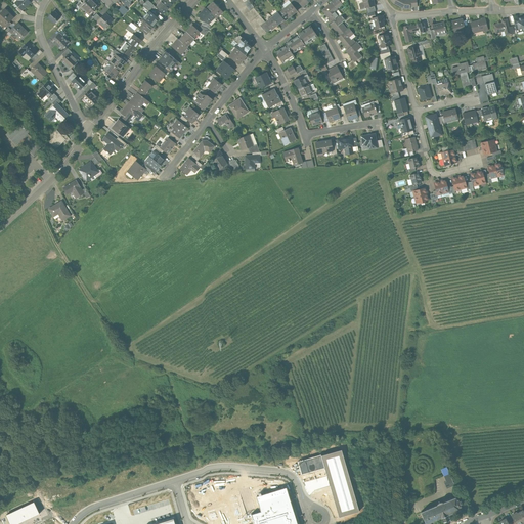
[(17,0),(16,2),(19,5),(20,5),(24,9),(32,1),(31,0),(17,0)]
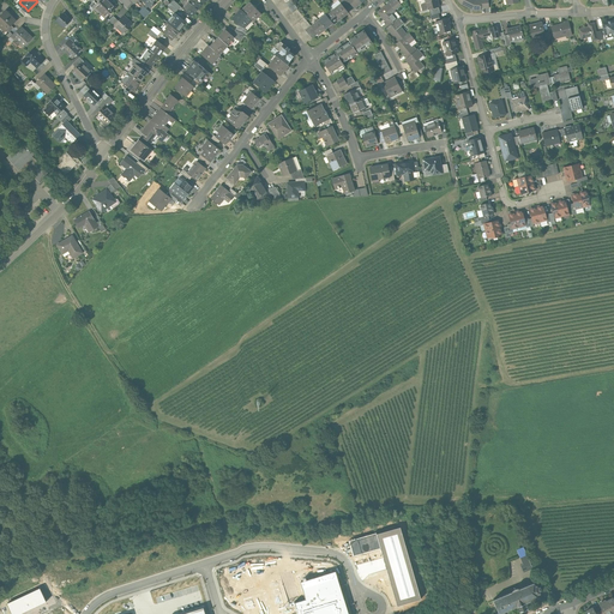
[(110,0),(100,0),(96,5),(107,17),(118,7),(110,0)]
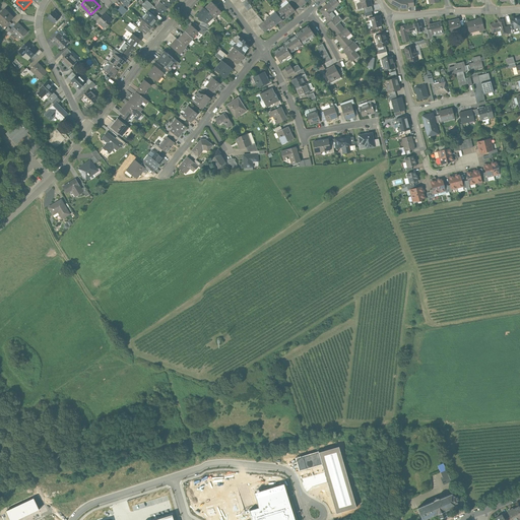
[(160,0),(155,6),(163,12),(170,5),(164,0),(160,0)]
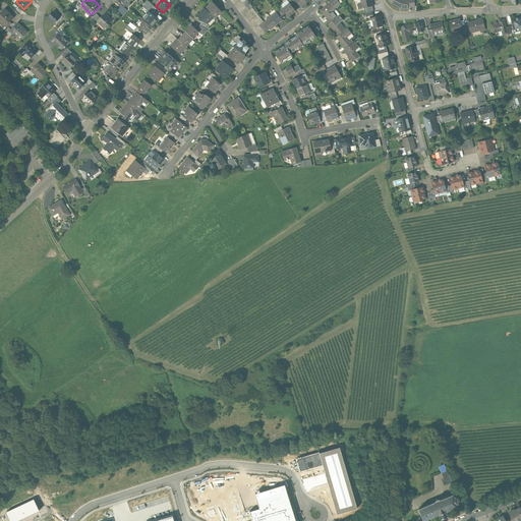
[(341,4),(337,0),(334,0),(331,3),(335,9),(341,4)]
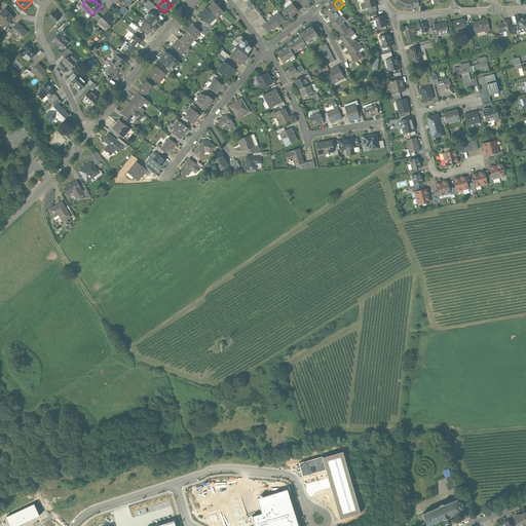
[(407,0),(406,0),(392,0),(395,3),(405,8),(412,8),(412,7),(412,1),(407,0)]
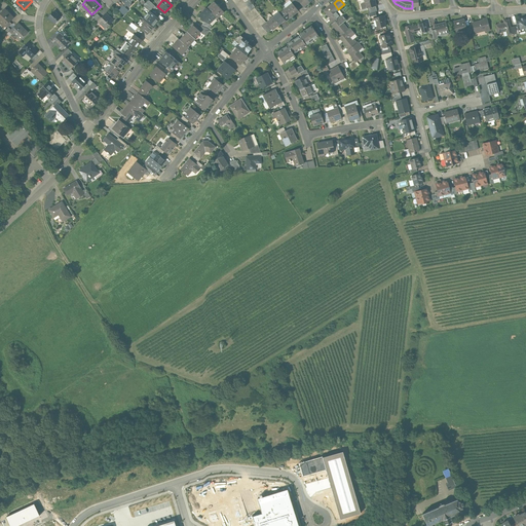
[(153,7),(147,2),(145,4),(151,10),(153,7)]
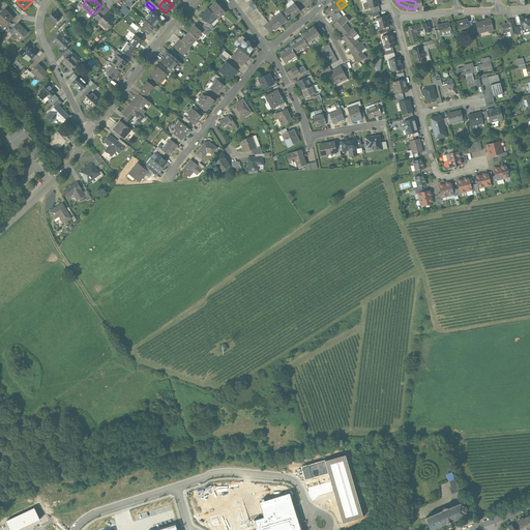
[(226,12),(215,2),(209,8),(217,18),(218,19),(226,12)]
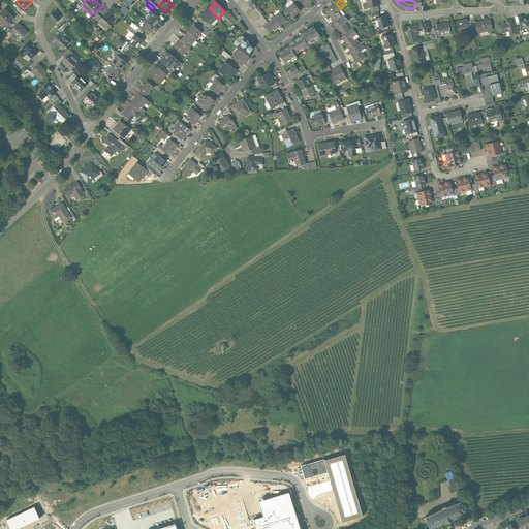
[(297,6),(293,3),(293,4),(287,8),(293,17),(300,11),(297,6)]
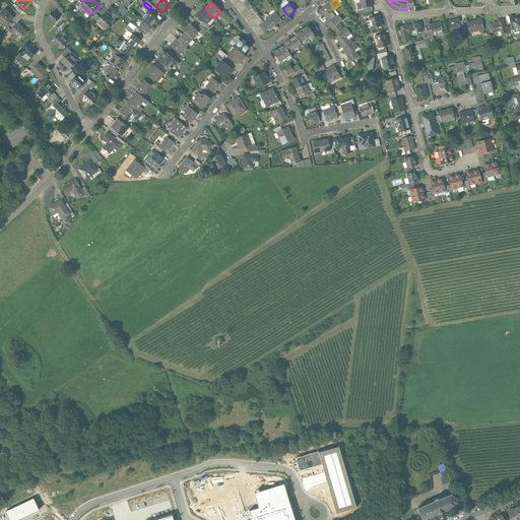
[(330,3),(320,10),(330,22),(336,16),(332,11),(334,9),(330,3)]
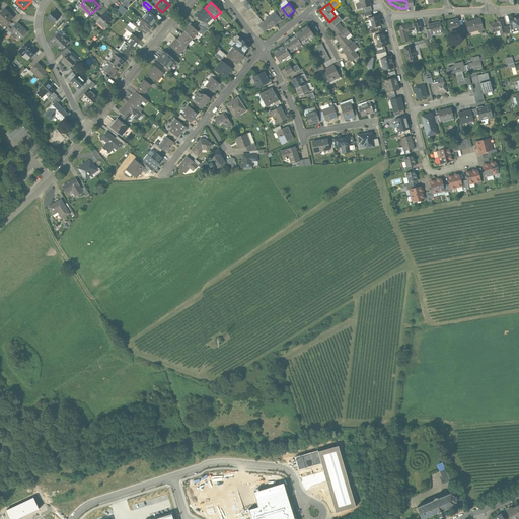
[(128,9),(123,4),(119,8),(124,14),(128,9)]
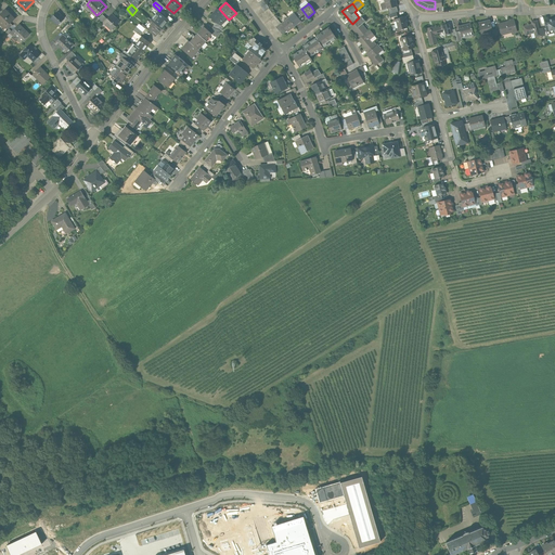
[(7,8),(0,14),(0,21),(1,22),(2,21),(8,26),(12,22),(15,17),(9,12),(10,11),(7,8)]
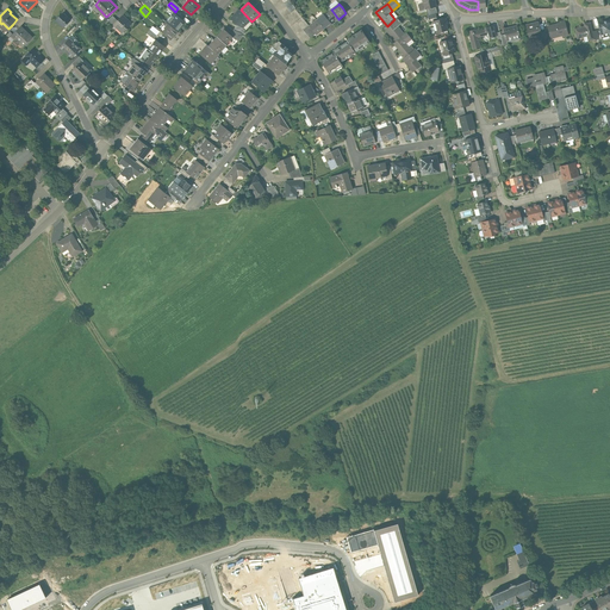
[(241,10),(240,8),(231,17),(237,24),(242,29),(243,29),(250,20),(241,10)]
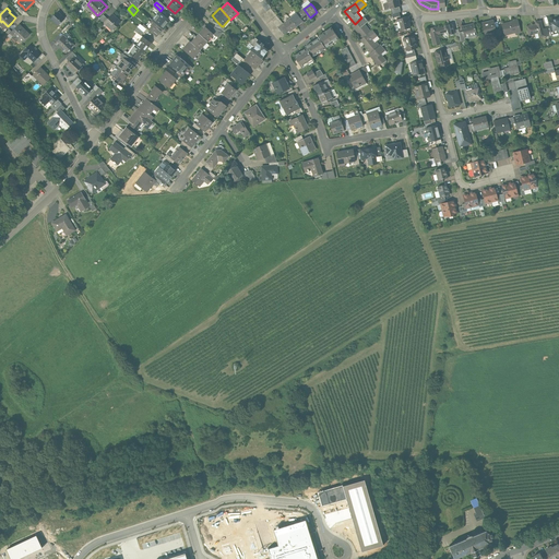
[(310,18),(304,9),(297,14),(302,22),(304,23),(310,18)]
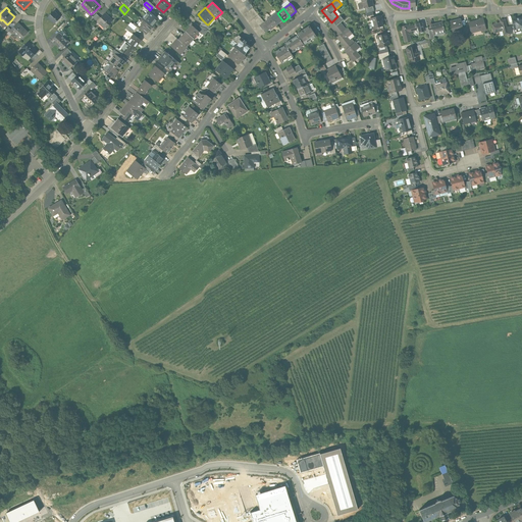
[(55,10),(49,16),(56,22),(62,16),(55,10)]
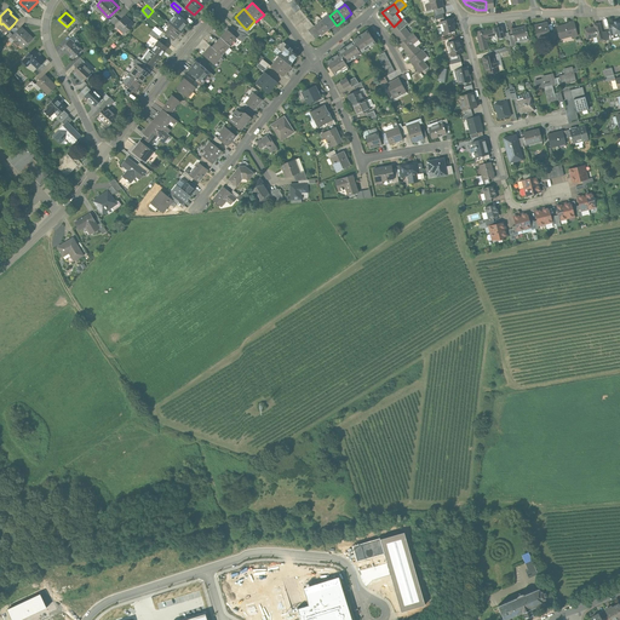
[(189,21),(179,12),(176,17),(174,16),(171,21),(181,29),(182,30),(189,21)]
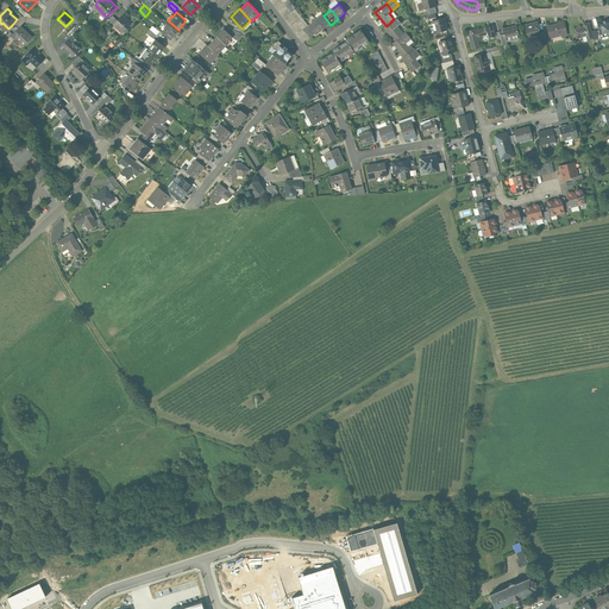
[(132,23),(123,14),(115,23),(124,31),(132,23)]
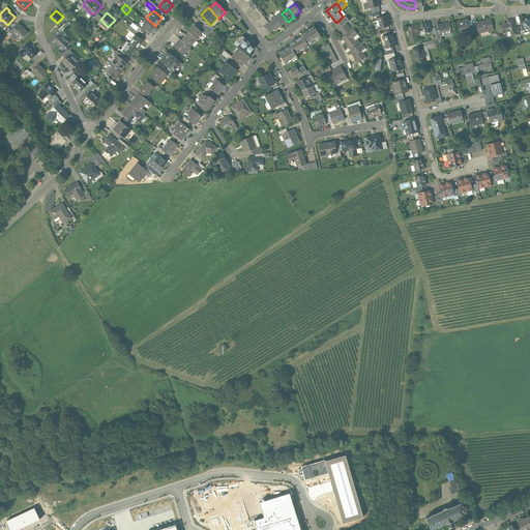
[(282,13),(281,12),(274,18),(281,25),(287,21),(282,13)]
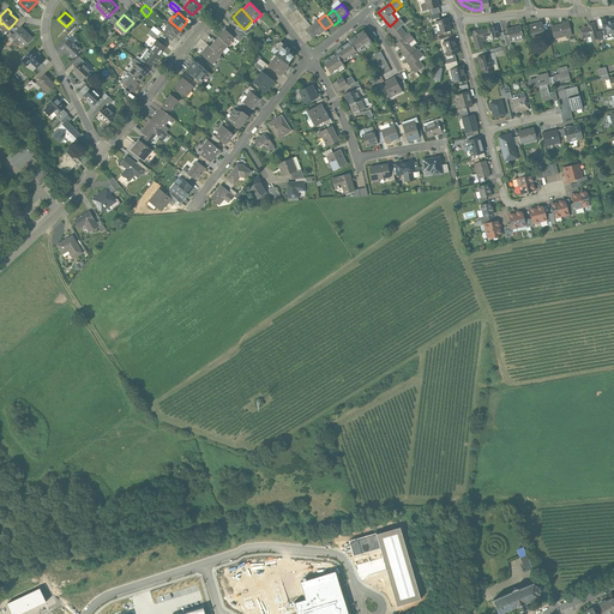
[(390,26),(387,28),(396,40),(404,32),(401,26),(404,24),(399,18),(390,26)]
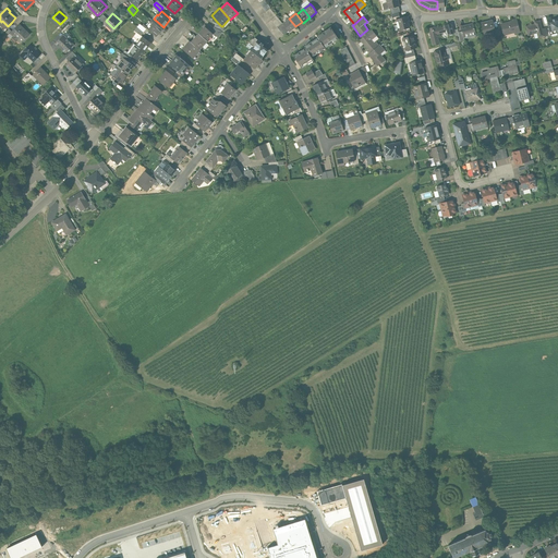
[(408,16),(396,20),(398,25),(399,25),(400,31),(409,28),(408,23),(409,23),(408,16)]
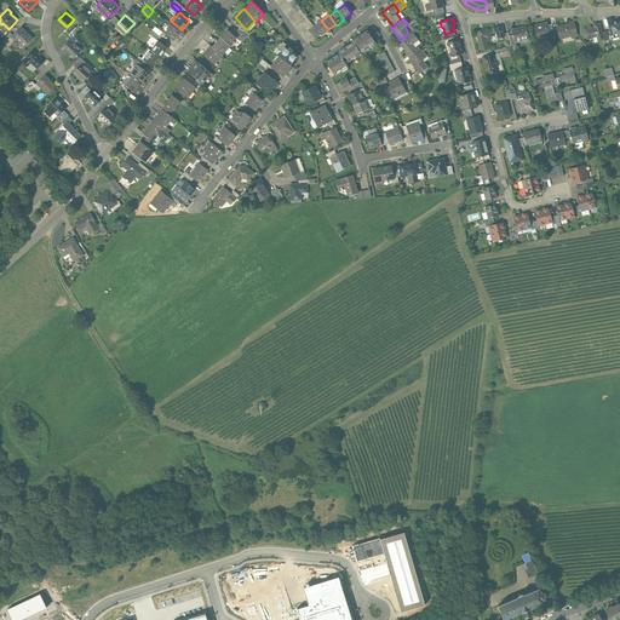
[(619,19),(608,23),(610,30),(612,38),(619,35),(619,19)]
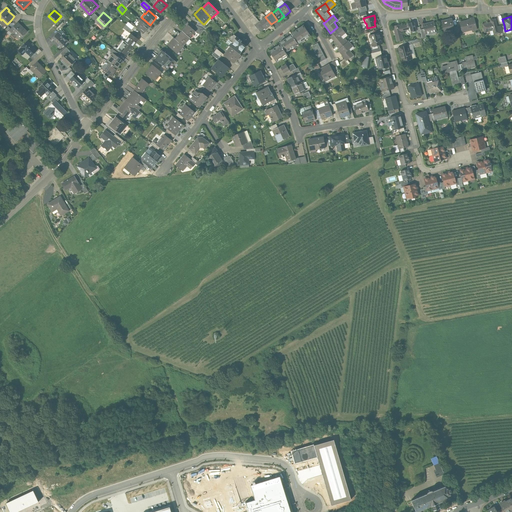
[(149,24),(141,17),(139,20),(141,21),(138,26),(145,31),(148,28),(147,27),(149,24)]
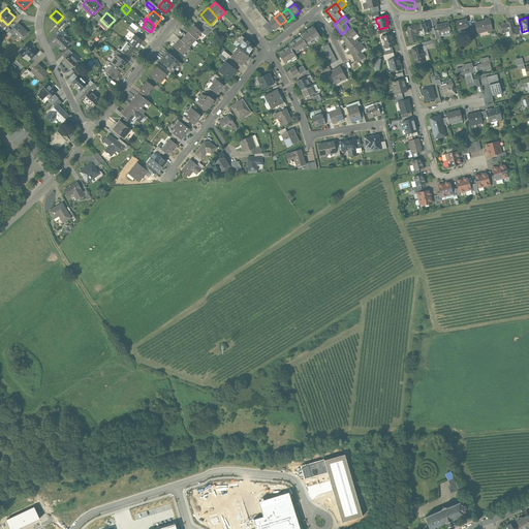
[(274,18),(268,23),(270,25),(272,27),(274,30),(280,25),(274,18)]
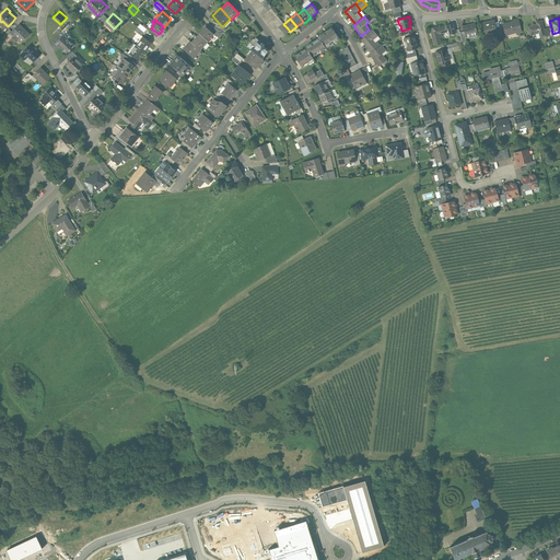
[(515,23),(511,23),(503,25),(503,28),(505,35),(515,32),(516,33),(521,32),(518,20),(514,21),(515,23)]
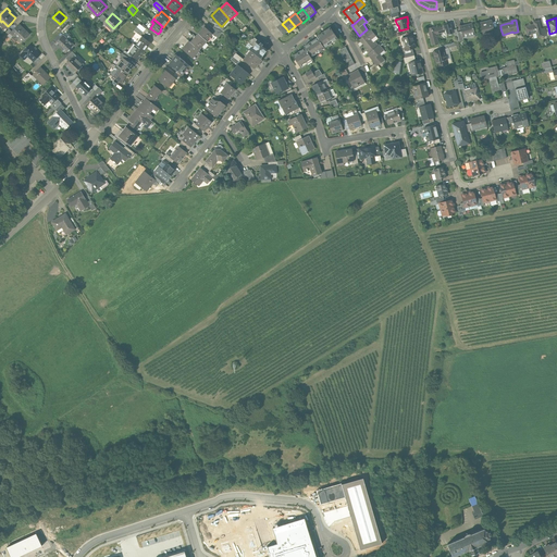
[(539,21),(533,22),(534,24),(525,26),(528,35),(541,32),(539,21)]
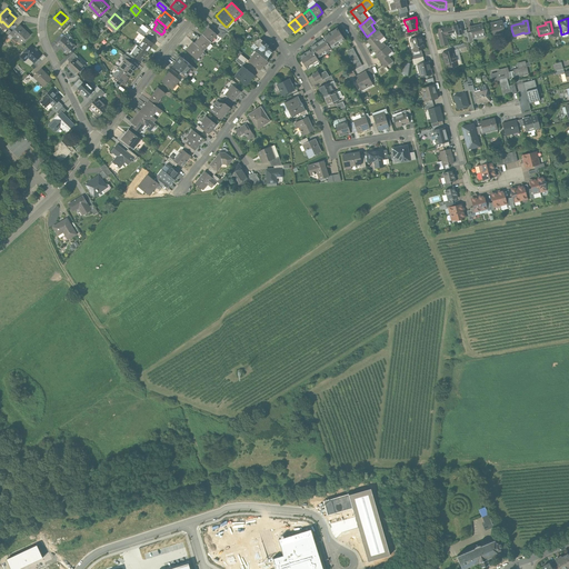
[(226,27),(221,22),(219,26),(221,28),(226,32),(229,29),(227,27),(226,27)]
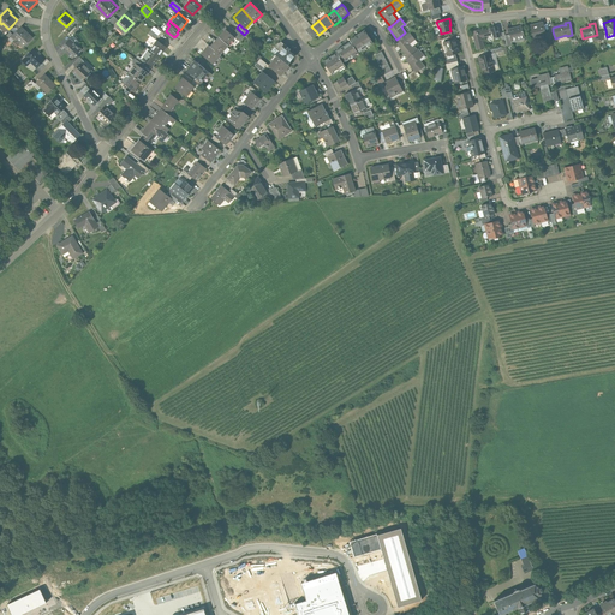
[(538,24),(530,27),(532,36),(541,34),(541,35),(545,34),(544,30),(545,30),(543,24),(538,25),(538,24)]
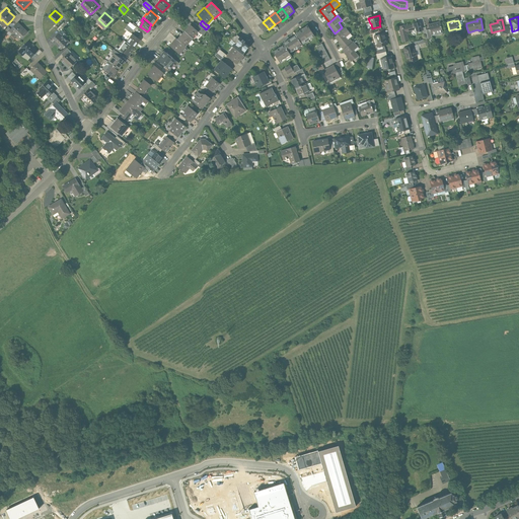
[(14,26),(11,29),(14,32),(13,33),(17,38),(18,36),(21,40),(29,31),(26,27),(25,28),(22,24),(19,21),(14,26)]
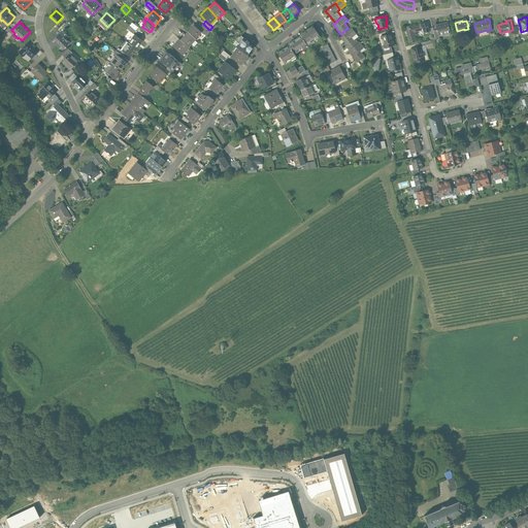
[(448,23),(441,25),(441,24),(436,26),(437,30),(438,35),(439,35),(443,34),(443,33),(450,31),(448,23)]
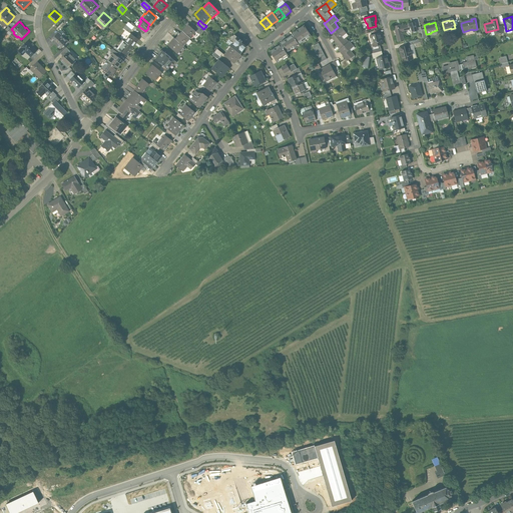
[(196,29),(189,23),(183,29),(190,35),(192,32),(193,33),(196,29)]
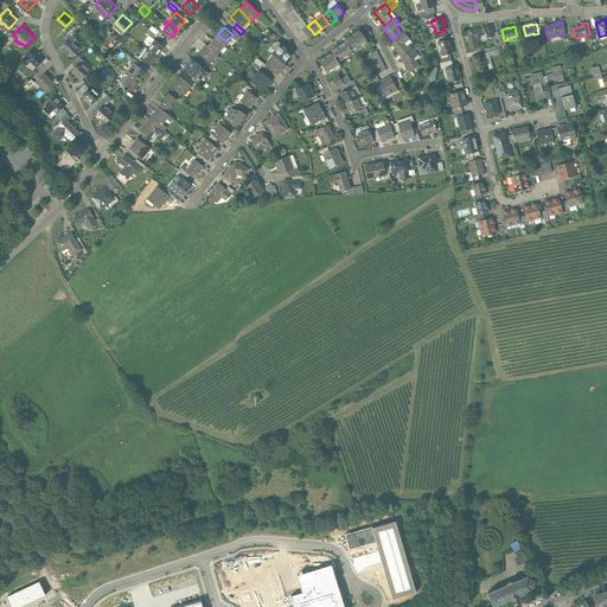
[(487,29),(475,31),(475,29),(466,31),(471,50),(478,48),(475,38),(485,34),(486,36),(490,36),(487,29)]
